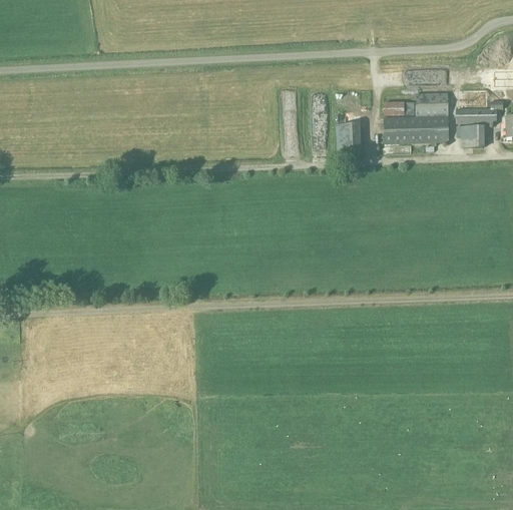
[(491,37),(491,49),(506,48),(506,36),(491,37)]
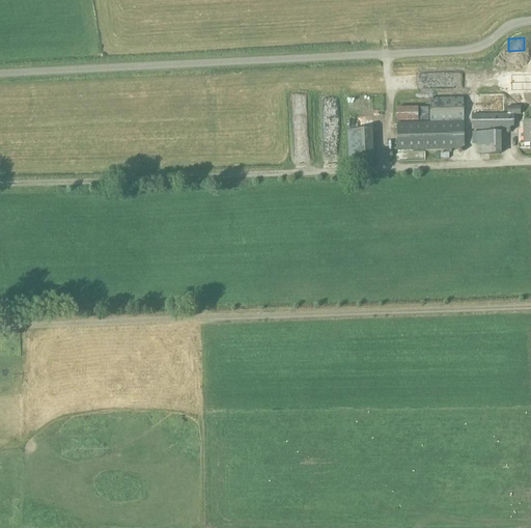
[(418,119),(418,106),(418,105),(396,105),(397,148),(446,147),(446,150),(451,150),(451,147),(465,147),(463,95),(429,96),(429,105),(429,119),(418,119)]
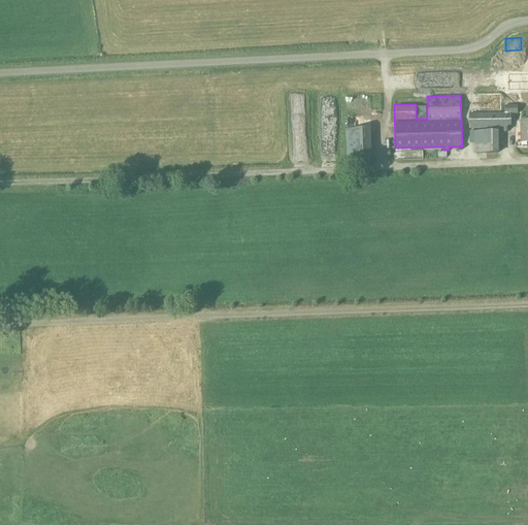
[(469,129),(494,129),(494,126),(510,126),(510,112),(517,112),(517,103),(504,103),(504,110),(468,110),(468,129),(469,129)]
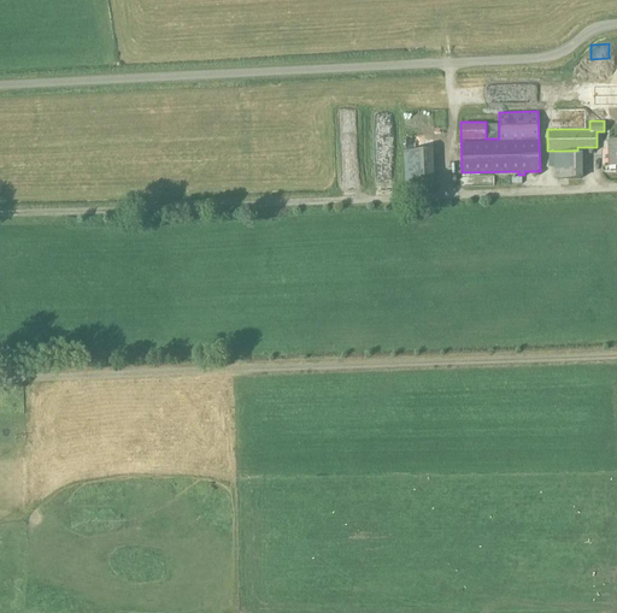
[(499,122),(486,123),(486,139),(499,139),(499,122)]
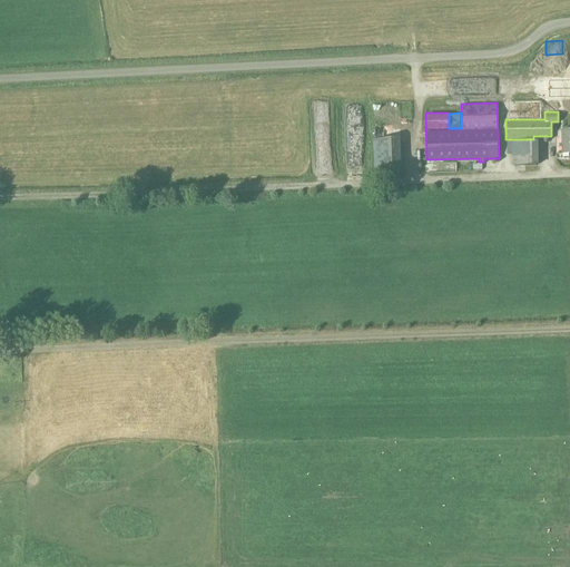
[(402,169),(400,136),(373,137),(375,170),(402,169)]
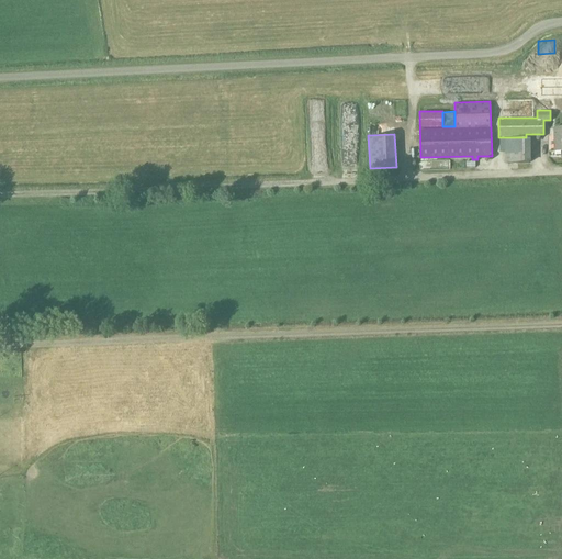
[(530,137),(526,137),(499,137),(499,149),(505,149),(505,161),(530,161),(530,137)]
